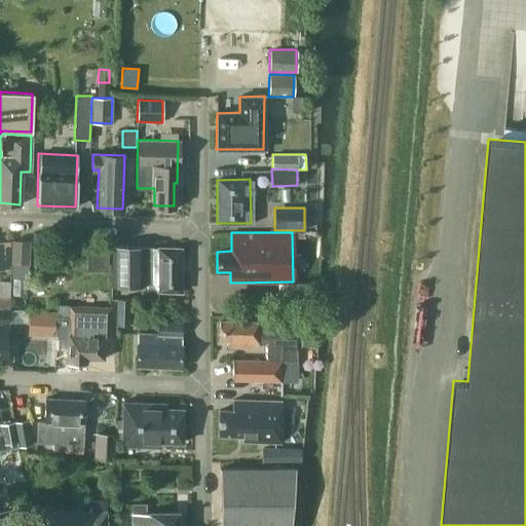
[(30,240),(11,240),(10,264),(29,264),(30,240)]
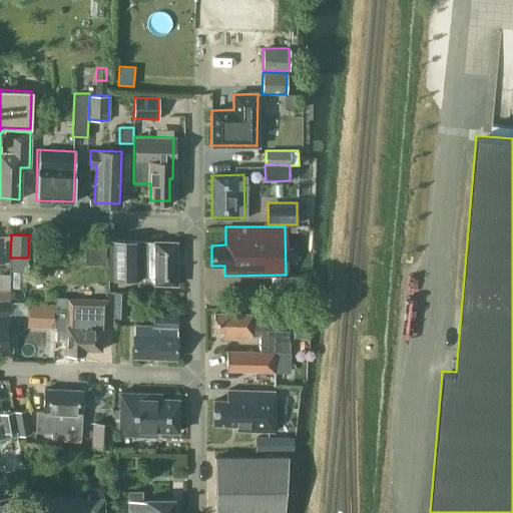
[(175,241),(107,241),(107,278),(142,278),(142,284),(175,284),(175,241)]
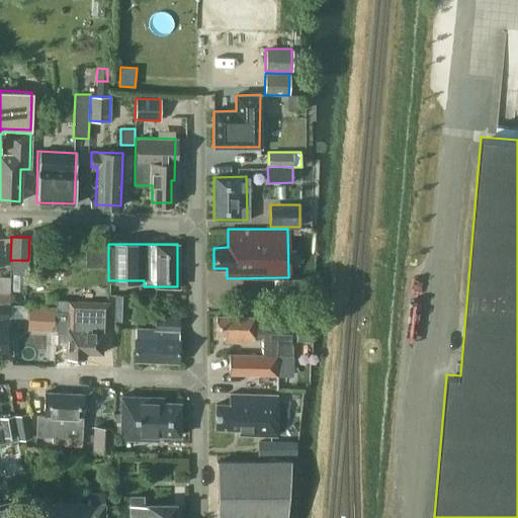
[(103,263),(104,246),(87,246),(86,262),(103,263)]
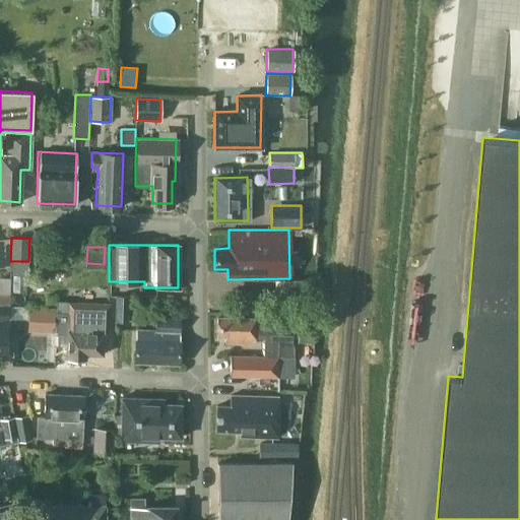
[(127,297),(115,296),(114,321),(127,322),(127,297)]
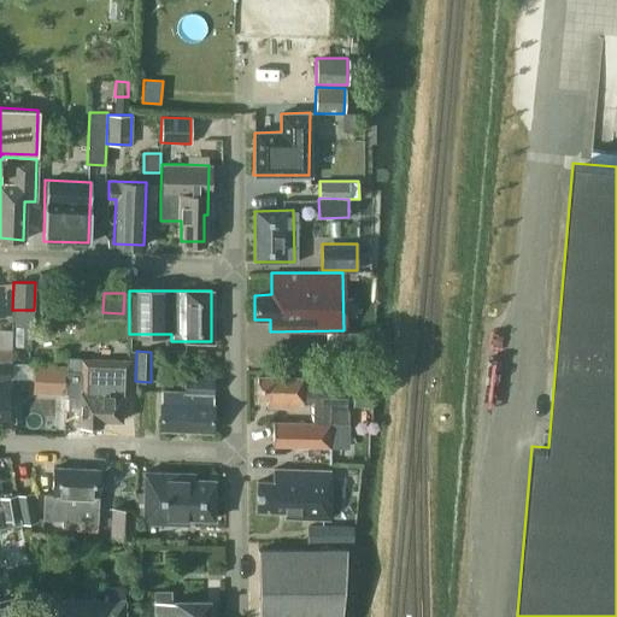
[(128,362),(66,359),(65,393),(78,394),(77,425),(99,427),(100,419),(119,421),(121,392),(127,392),(128,362)]
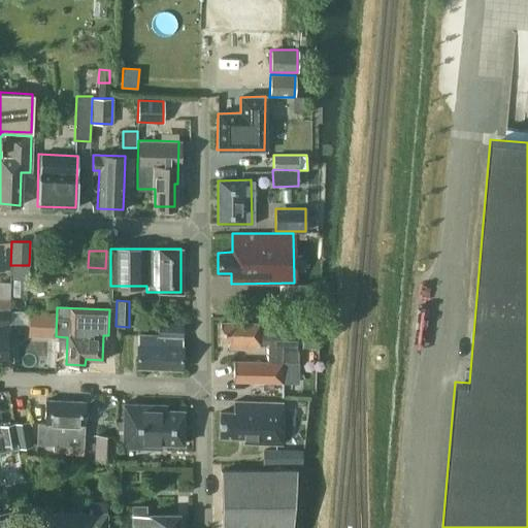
[(25,311),(7,311),(0,311),(0,360),(9,360),(9,331),(25,331),(25,311)]
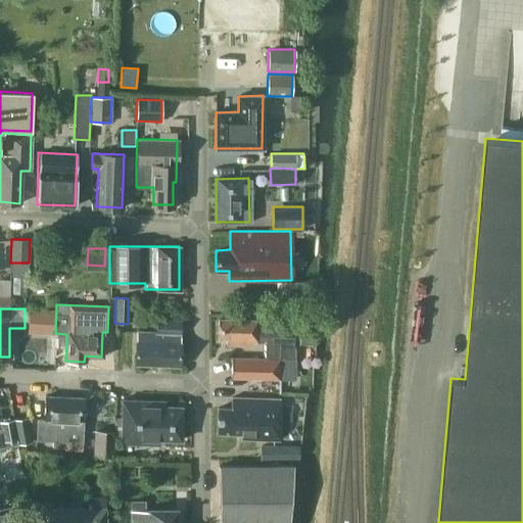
[(229,377),(280,378),(280,359),(295,359),(295,347),(293,347),(293,336),(280,336),(281,317),(254,317),(254,320),(217,320),(217,339),(225,339),(225,344),(255,345),(255,340),(263,340),(263,359),(229,358),(229,377)]
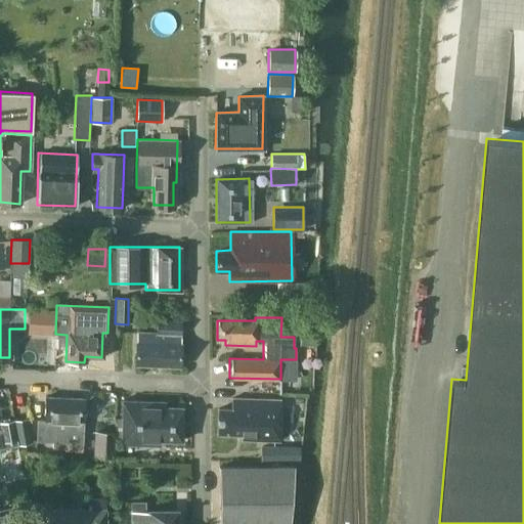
[(180,322),(159,321),(156,320),(156,334),(136,333),(134,364),(178,366),(180,322)]
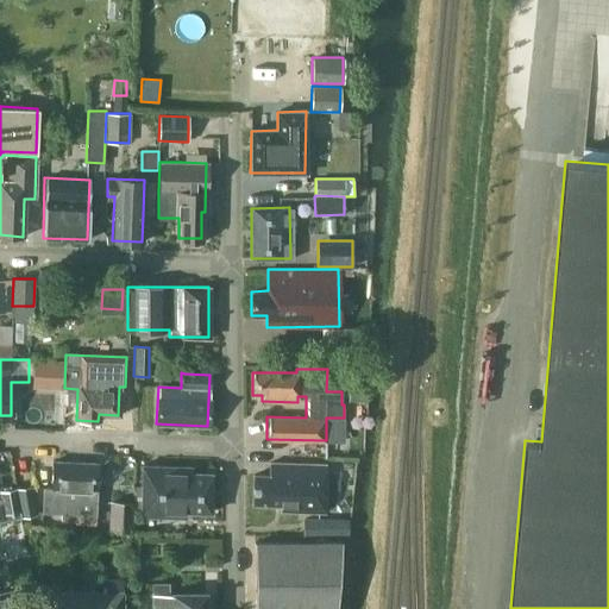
[(96,464),(51,460),(50,488),(42,488),(39,513),(58,514),(57,521),(93,523),(96,464)]
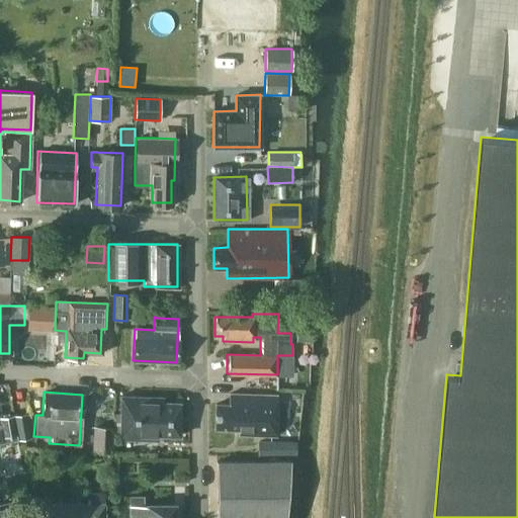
[(276,396),(227,394),(227,404),(214,404),(213,428),(238,429),(238,433),(274,435),(276,396)]
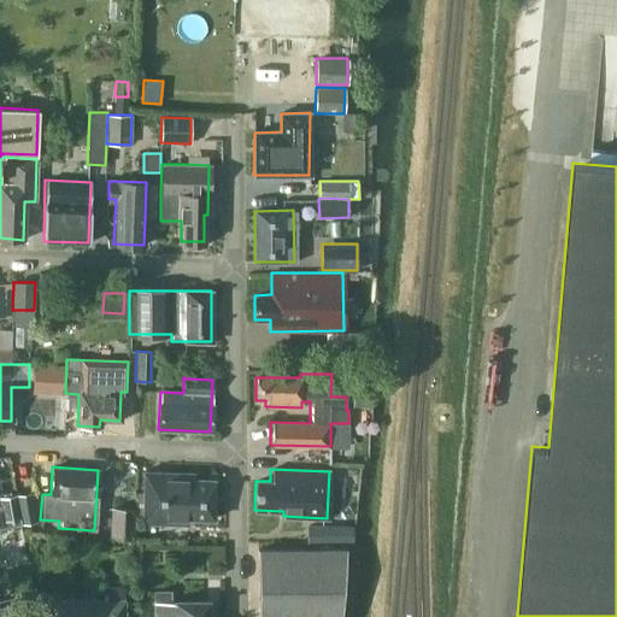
[(194,472),(144,471),(142,523),(186,523),(186,518),(211,518),(212,480),(194,479),(194,472)]
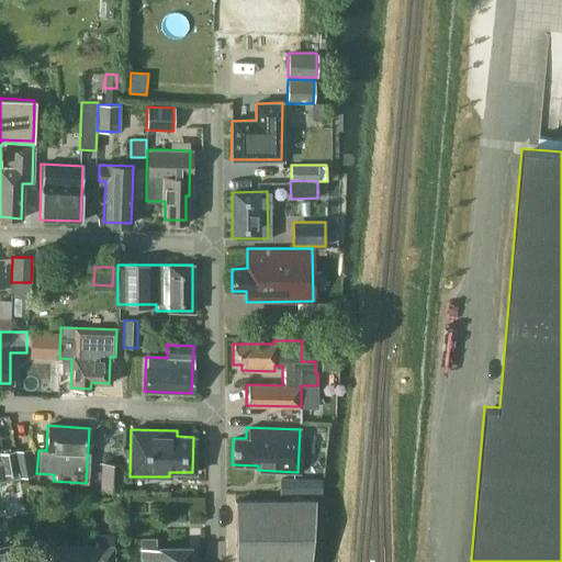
[(0,452),(0,481),(31,475),(26,448),(0,452)]
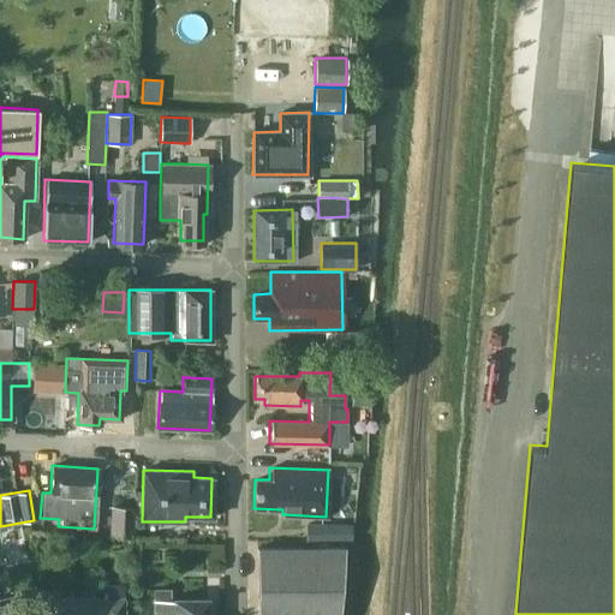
[(136,507),(109,506),(109,537),(135,537),(136,507)]
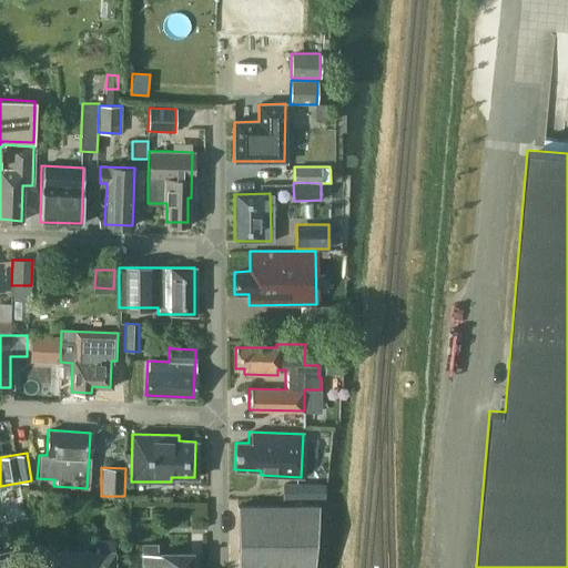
[(282,500),(312,499),(311,484),(282,485),(282,500)]
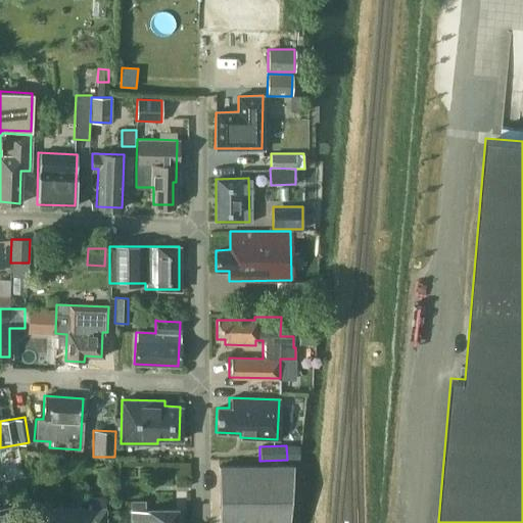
[(287,522),(290,466),(219,466),(218,522),(287,522)]
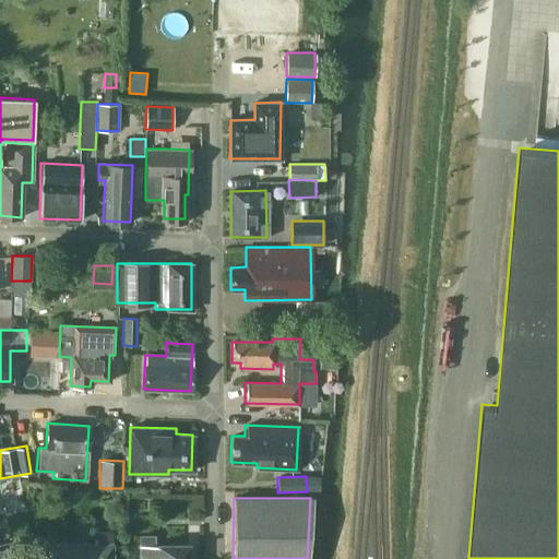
[(28,534),(23,513),(4,519),(10,538),(28,534)]
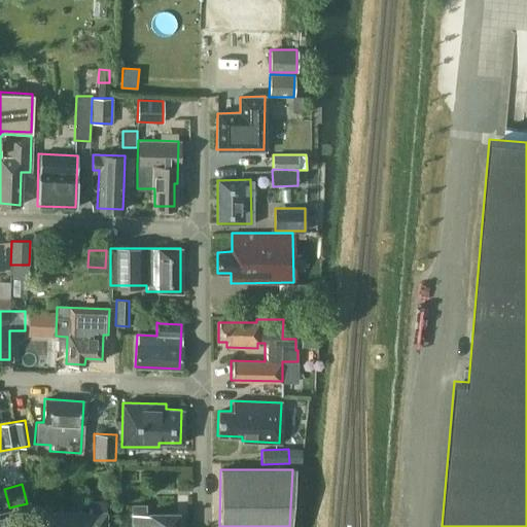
[(103,513),(103,501),(89,501),(89,513),(45,514),(45,526),(104,526),(105,513),(103,513)]
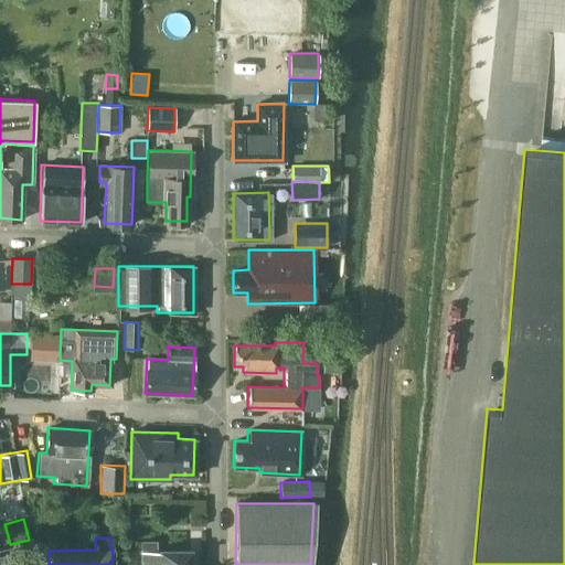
[(155,550),(155,541),(140,542),(140,564),(190,564),(190,550),(155,550)]
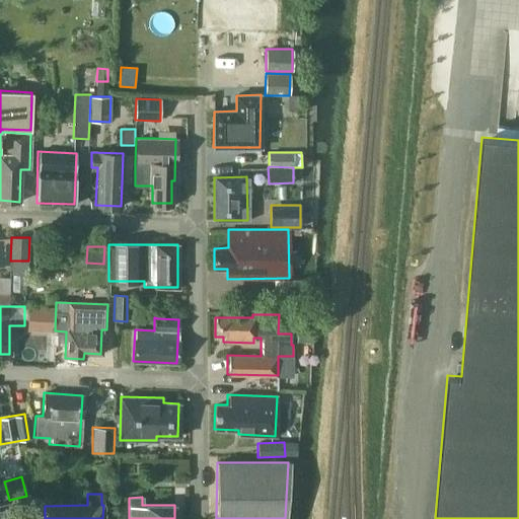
[(17,518),(14,502),(0,504),(0,518),(17,518)]
